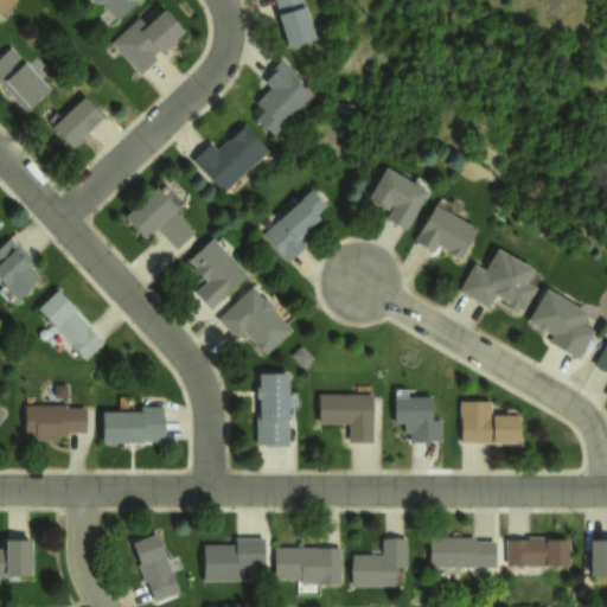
[(0,0),(16,0),(0,16),(0,0)]
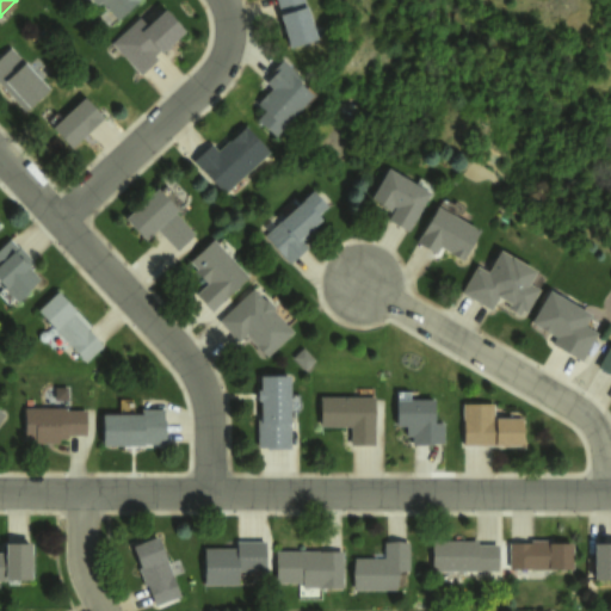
[(94,0),(139,0),(118,19),(103,2),(99,5),(94,0)]
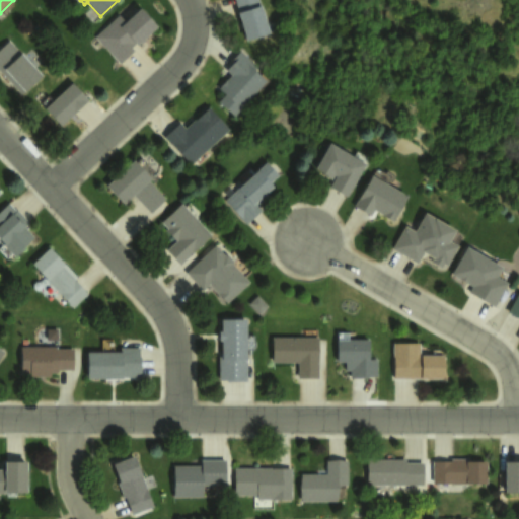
[(235,0),(247,40),(270,32),(260,0),(235,0)]
